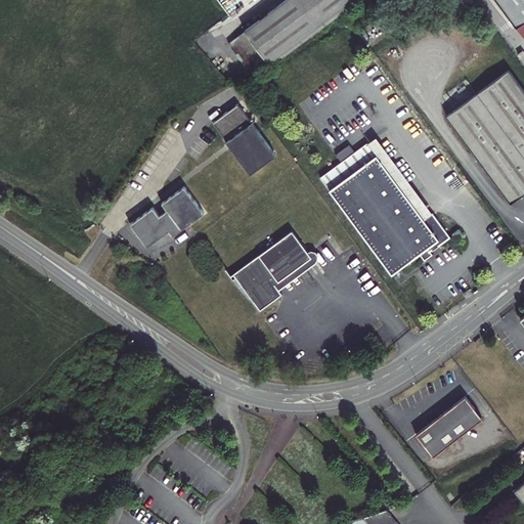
[(272,0),(253,14),(275,47),(339,0),(272,0)]
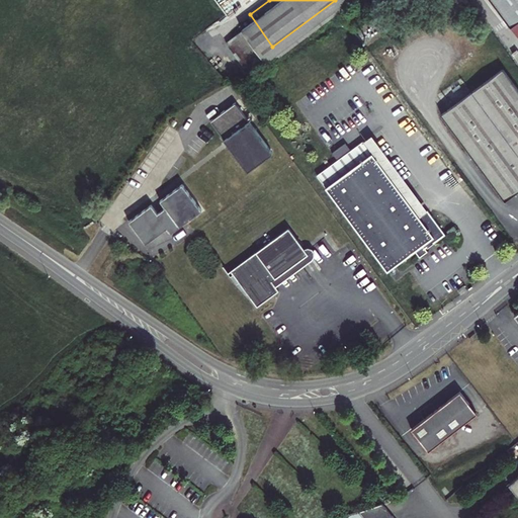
[(517,0),(487,0),(508,27),(517,19),(517,0)]
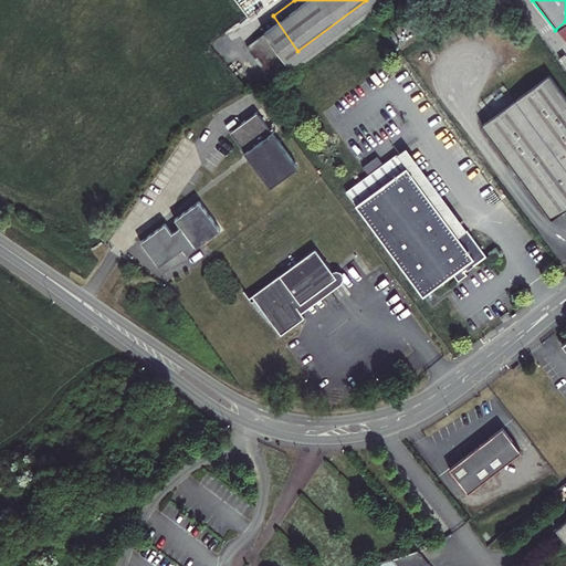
[(268,74),(282,65),(263,35),(249,44),(268,74)]
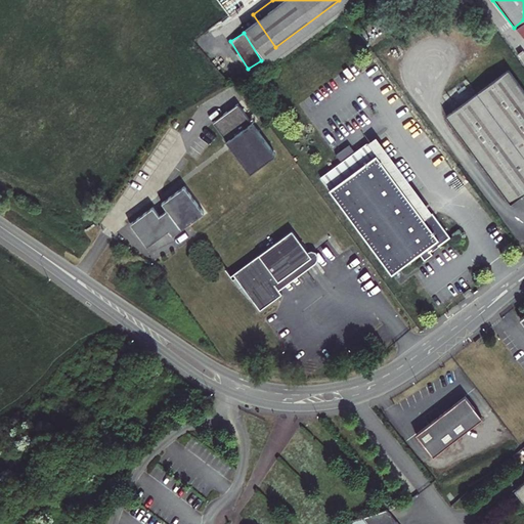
[(523,90),(510,72),(448,119),(513,205),(523,195),(523,90)]
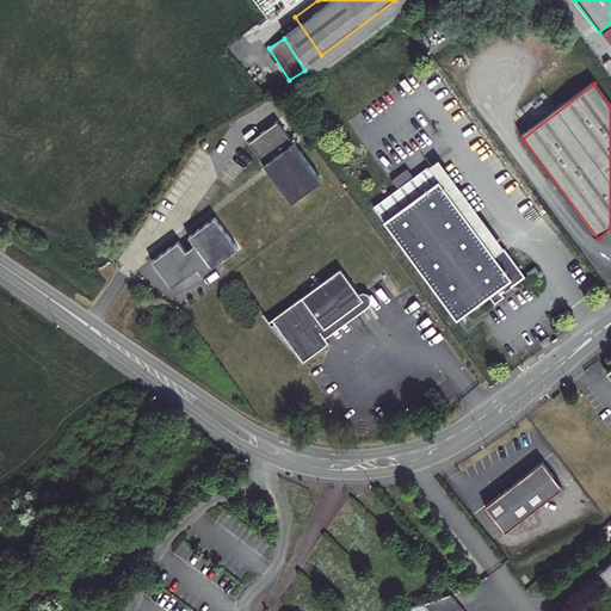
[(277,121),(247,143),(291,203),(321,180),(277,121)]
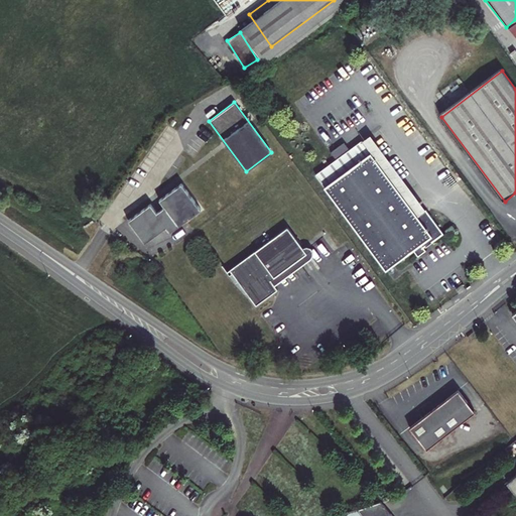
[(406,201),(417,202),(416,213),(423,222),(431,216),(375,141),(367,147),(406,201)]
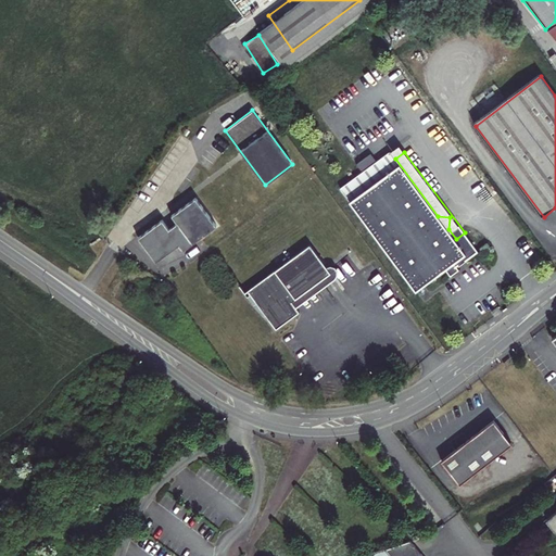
[(438,216),(395,159),(345,197),(422,299),(452,276),(457,283),(465,277),(460,269),(468,264),(471,268),(484,258),(465,232),(456,239),(449,229),(450,217),(438,216)]
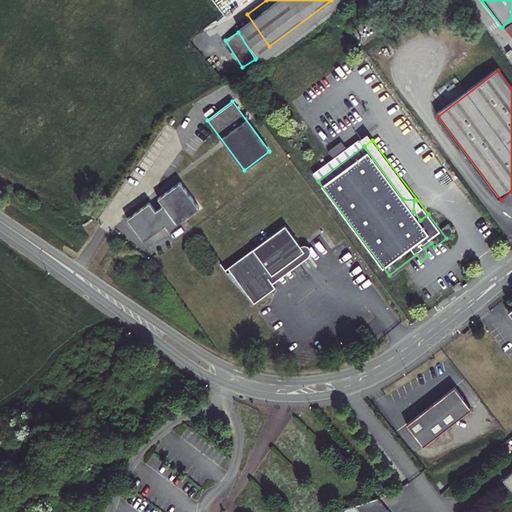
[(149,202),(127,219),(143,241),(165,225),(168,230),(199,208),(179,182),(157,198),(162,205),(155,211),(149,202)]
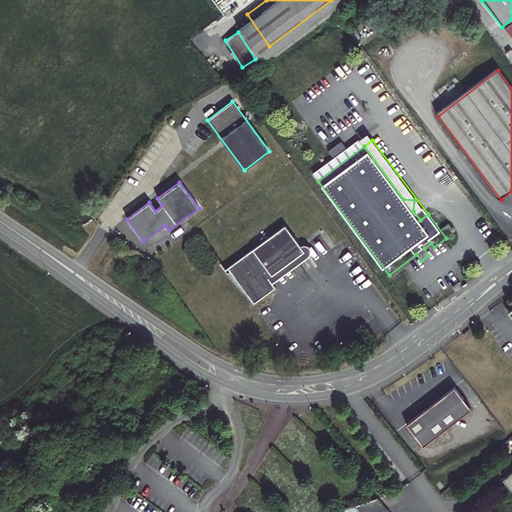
[(304,252),(300,246),(285,225),(224,270),(227,273),(230,271),(253,303),(275,287),(272,283),(268,278),(266,275),(269,273),(271,276),(304,252)]
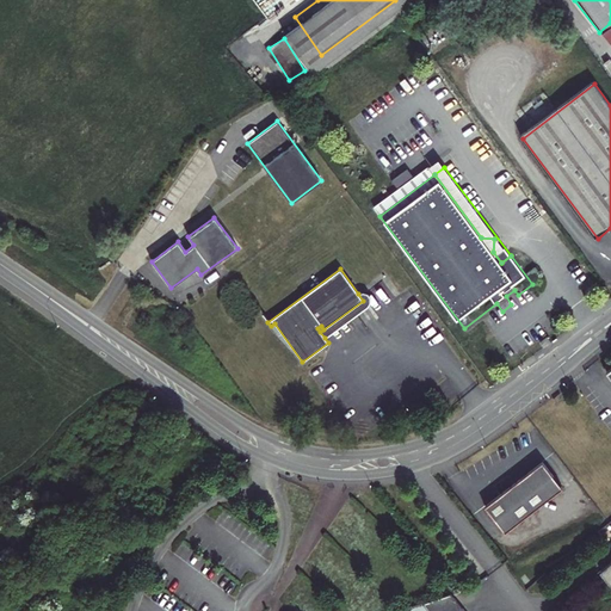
[(518,295),(514,290),(507,296),(511,301),(518,295)]
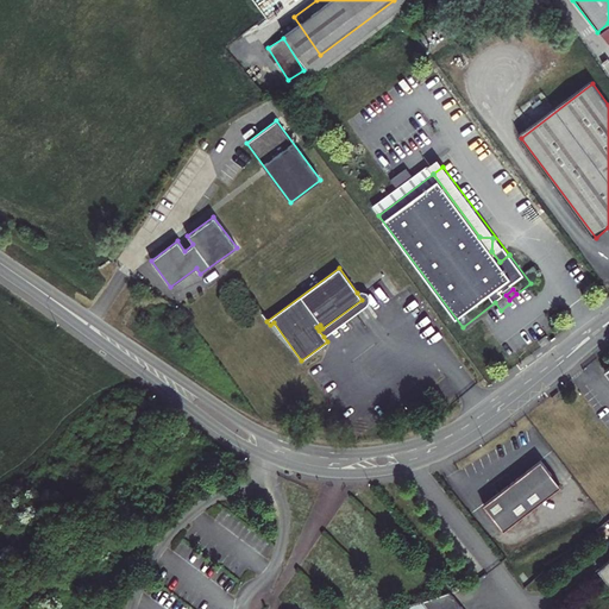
[(358,292),(357,293),(362,300),(322,328),(320,325),(316,327),(319,331),(324,337),(366,306),(369,305),(370,301),(370,297),(369,294),(365,292),(362,290),(358,292)]
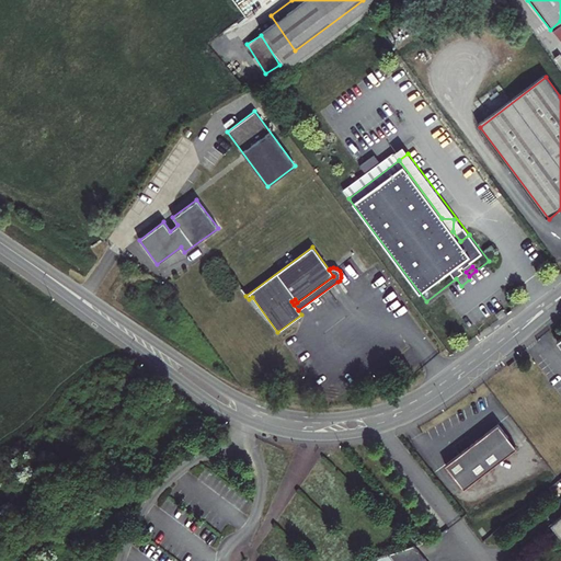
[(495,313),(499,319),(505,315),(501,308),(495,313)]
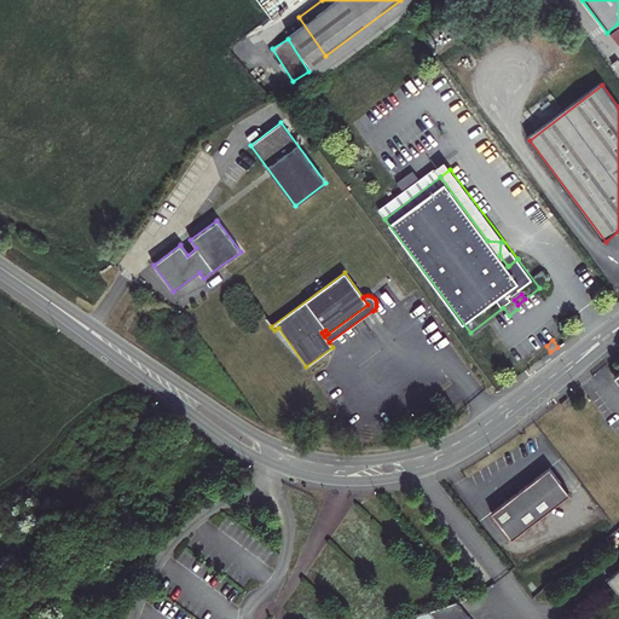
[(547,462),(490,508),(510,533),(568,487),(547,462)]
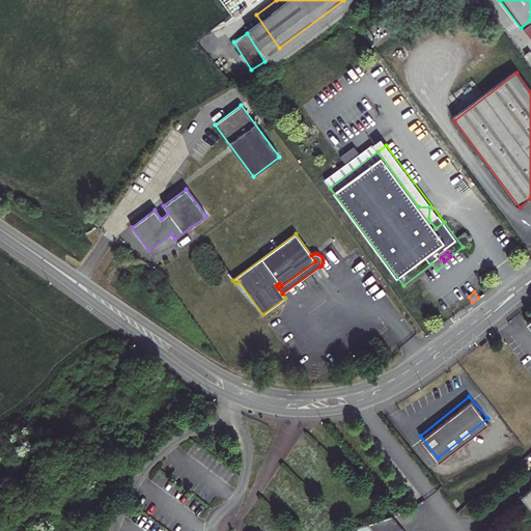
[(530,482),(518,495),(530,511),(530,482)]
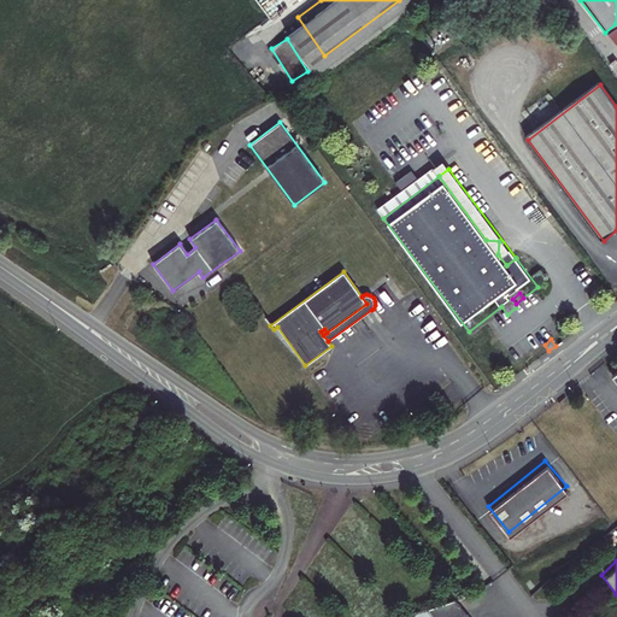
[(432,616),(469,616),(454,599),(425,609),(432,616)]
